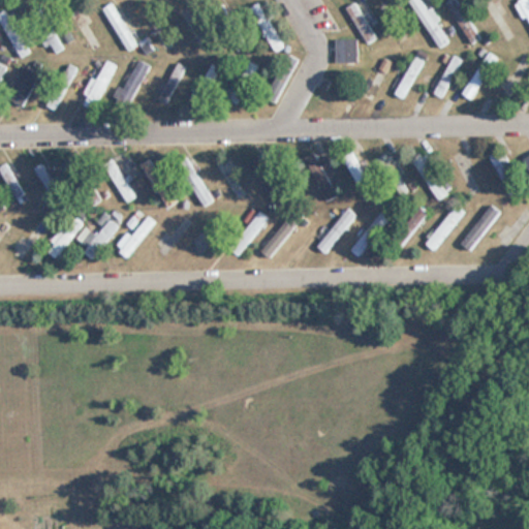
[(411,0),(404,6),(426,32),(437,22),(418,0),(411,0)]
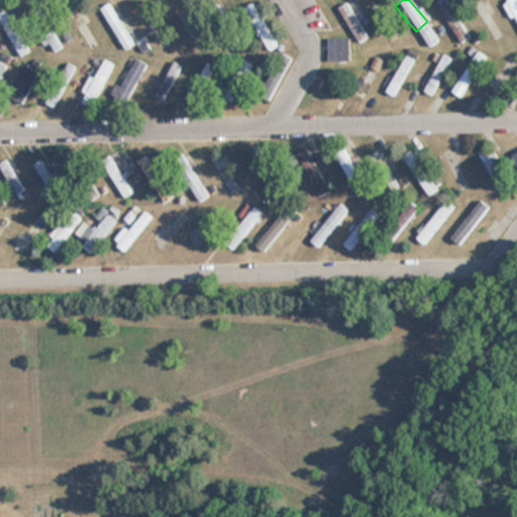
[(470,36),(445,0),(439,0),(435,3),(460,42),(470,36)]
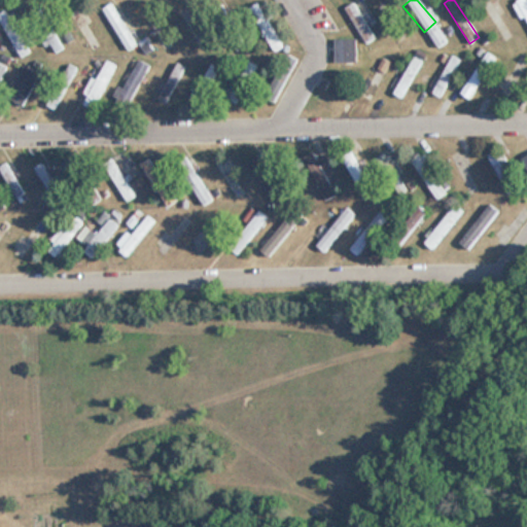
[(526,0),(517,0),(514,2),(526,25),(526,0)]
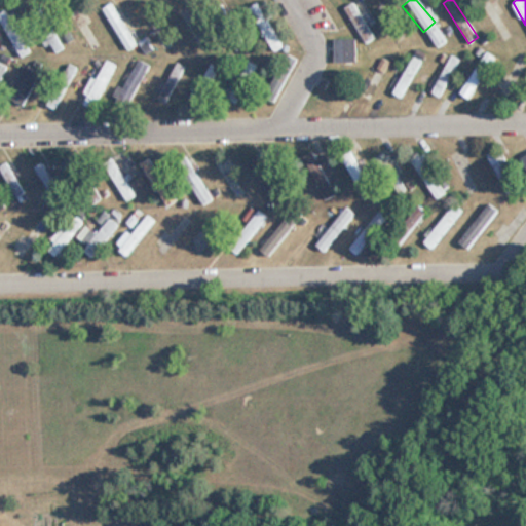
[(247,8),(273,51),(283,45),(256,2),(247,8)]
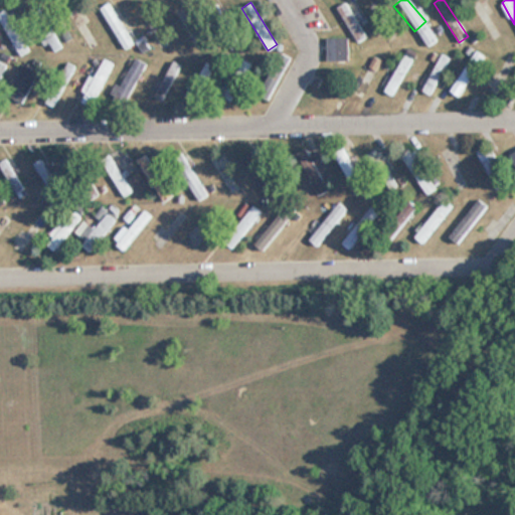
[(337,7),(356,42),(366,37),(346,2),(337,7)]
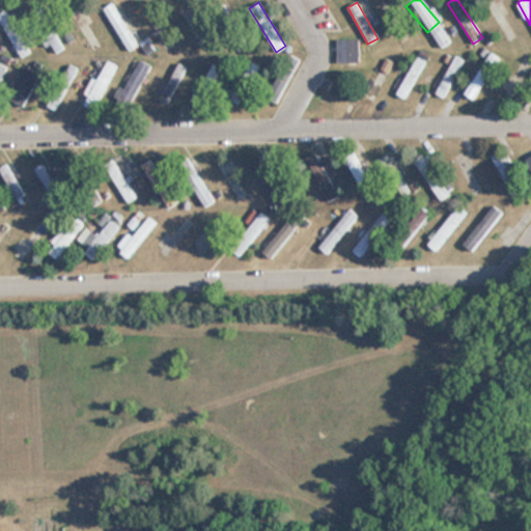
[(137,45),(113,3),(104,8),(128,50),(137,45)]
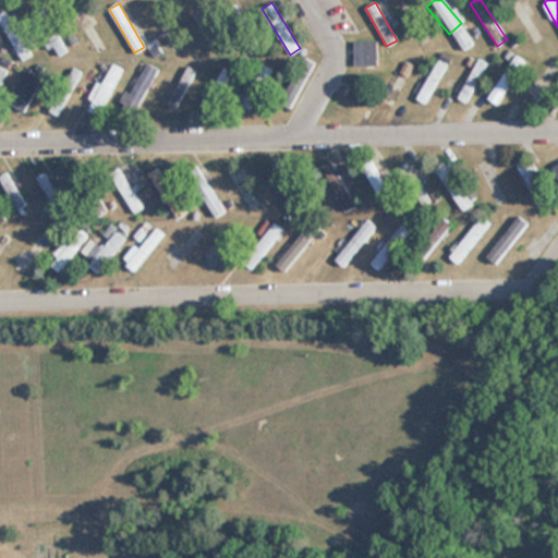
[(73,12),(95,51),(104,47),(81,7),(73,12)]
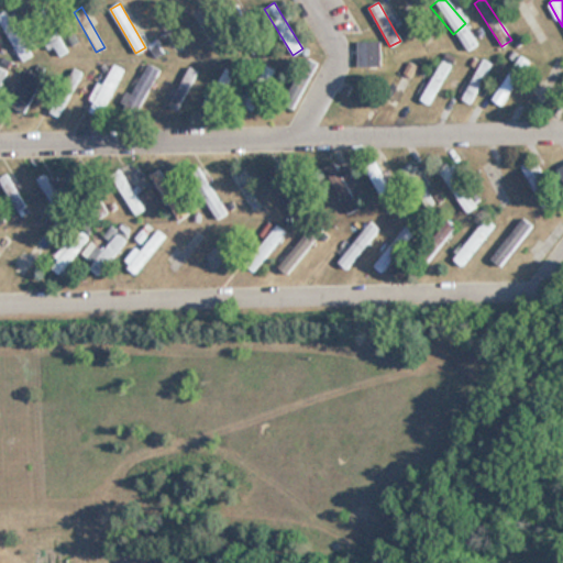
[(174,52),(181,47),(158,7),(151,10),(174,52)]
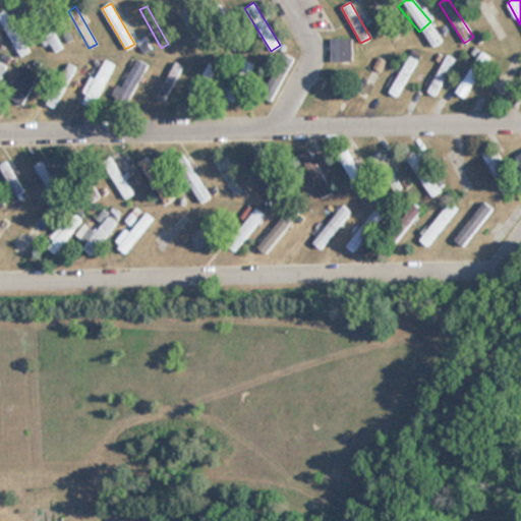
[(194,45),(200,42),(185,8),(179,11),(194,45)]
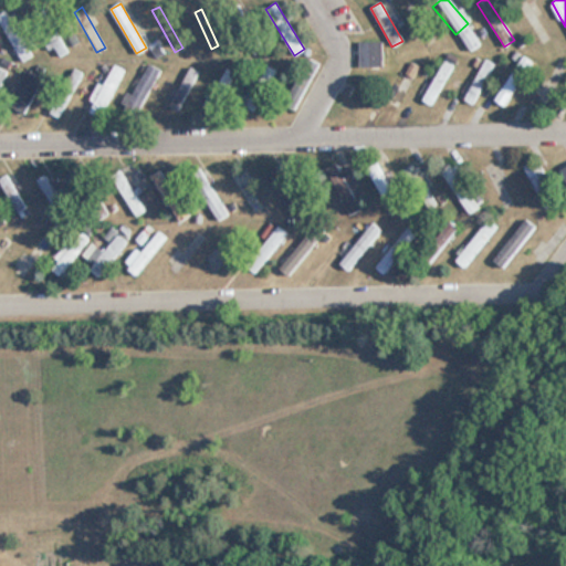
[(0,16),(0,21),(3,32),(12,29),(7,13),(0,16)]
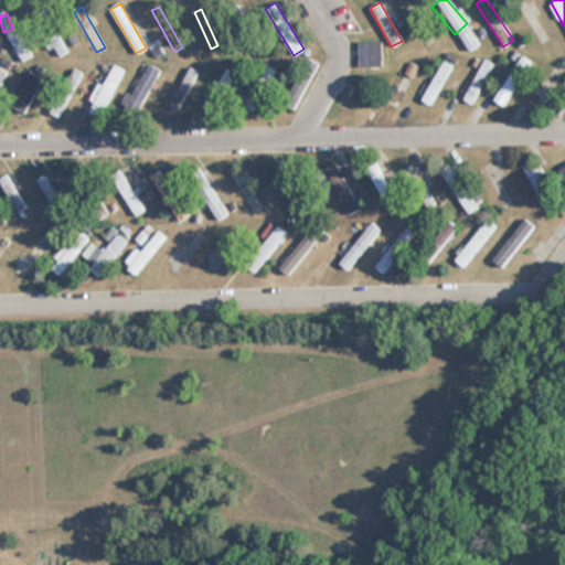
[(461,52),(478,44),(470,30),(455,38),(461,52)]
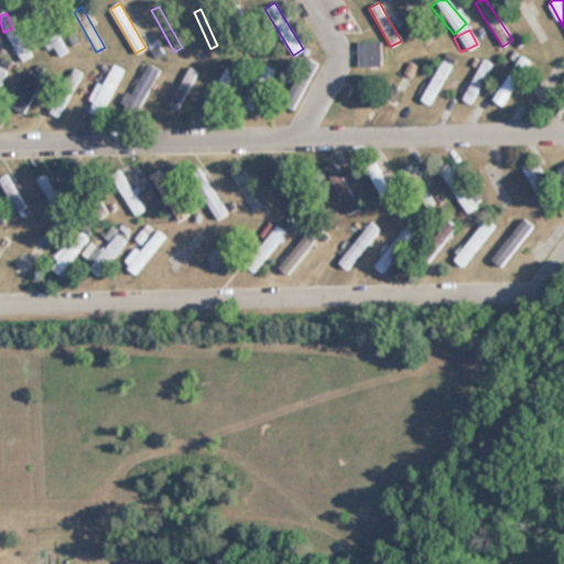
[(381,67),(381,41),(359,41),(359,67),(381,67)]
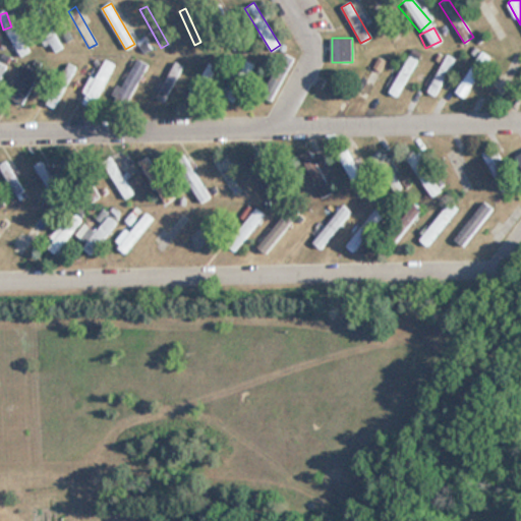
[(30,50),(21,40),(14,46),(21,56),(30,50)]
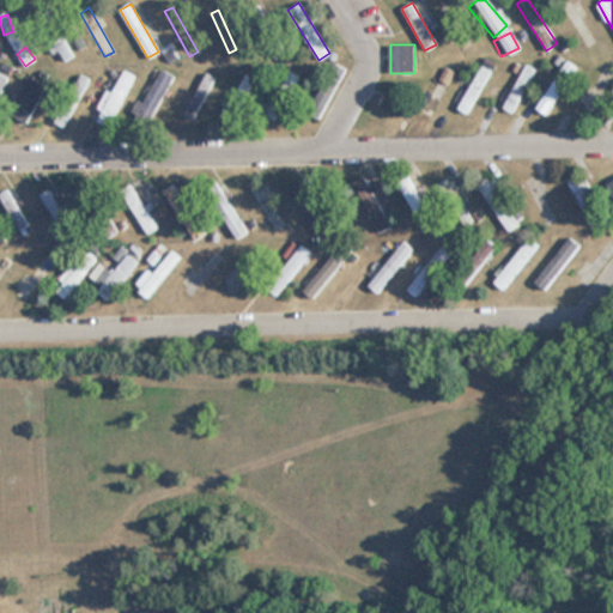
[(577,67),(566,61),(536,109),(547,116),(577,67)]
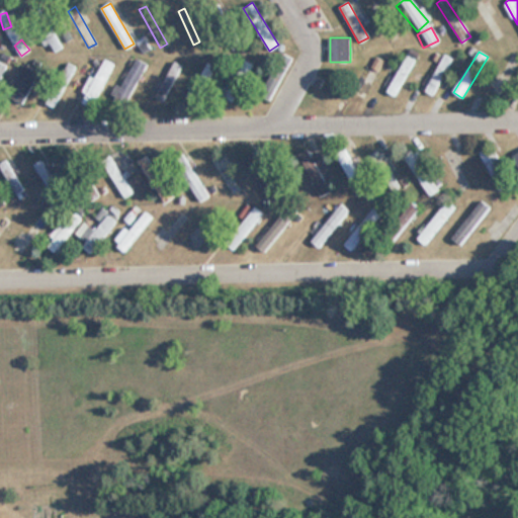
[(0,78),(10,59),(0,54),(0,78)]
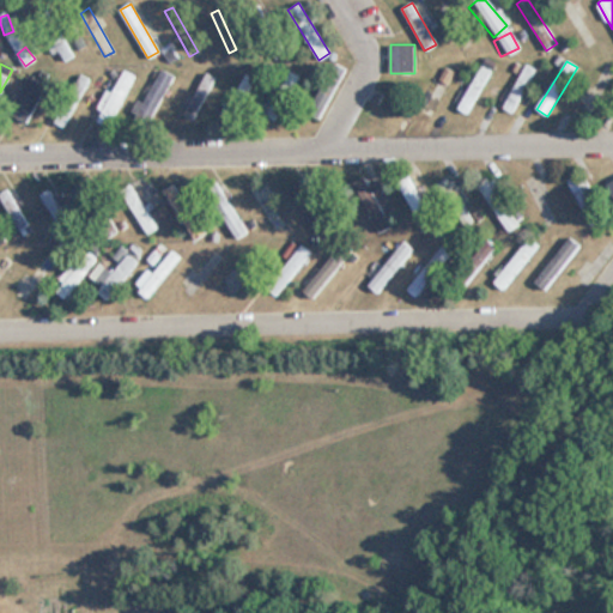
[(491,71),(480,65),(457,109),(469,115),(491,71)]
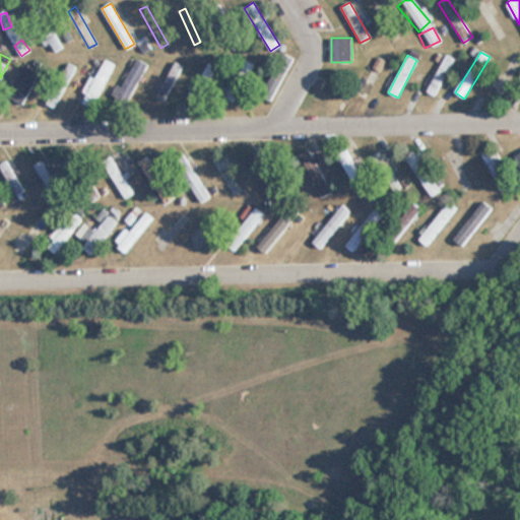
[(432,95),(456,61),(447,55),(423,89),(432,95)]
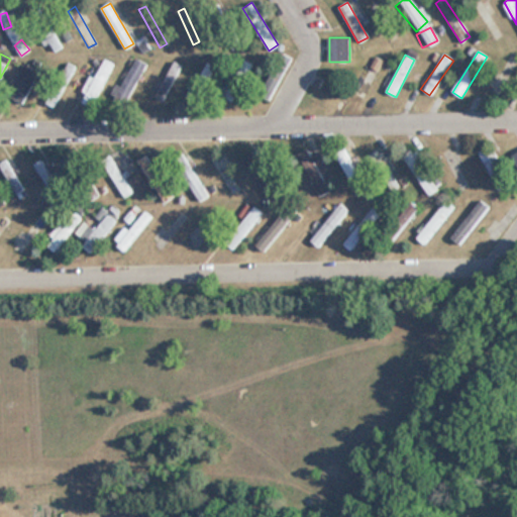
[(110,91),(124,100),(148,67),(134,57),(110,91)]
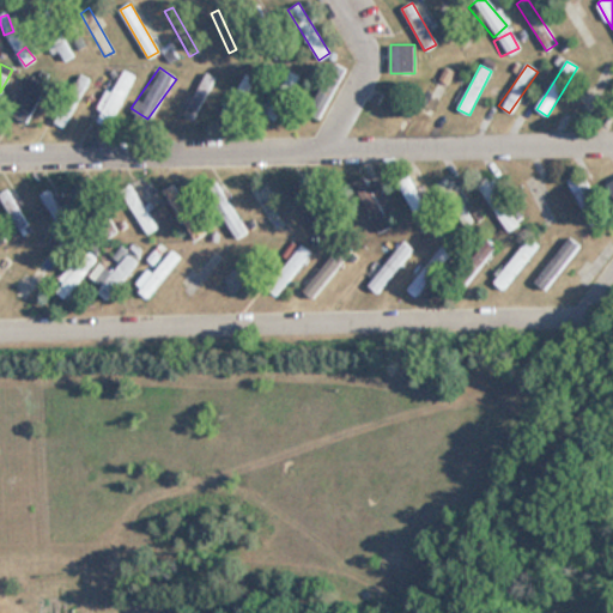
[(95,121),(108,128),(135,76),(122,70),(95,121)]
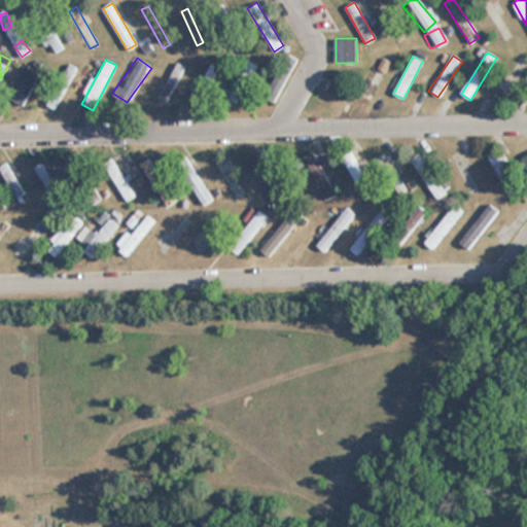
[(256,65),(247,61),(229,98),(237,102),(256,65)]
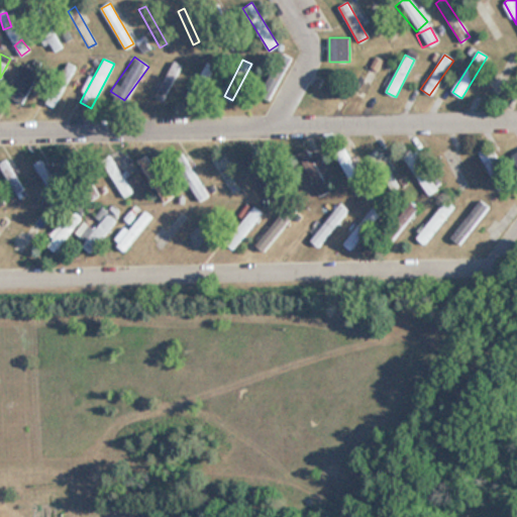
[(182,66),(175,62),(156,96),(163,100),(182,66)]
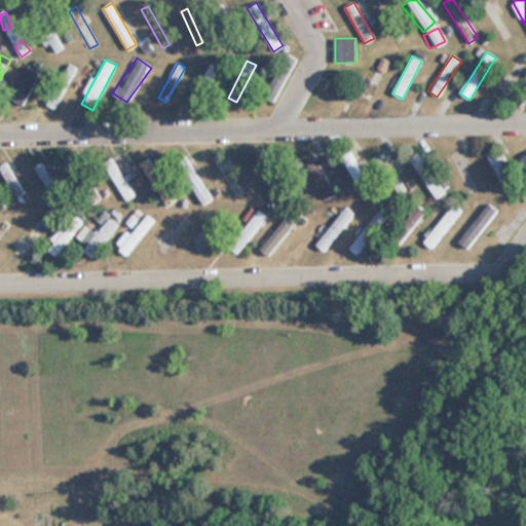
[(199,104),(222,71),(212,64),(190,98),(199,104)]
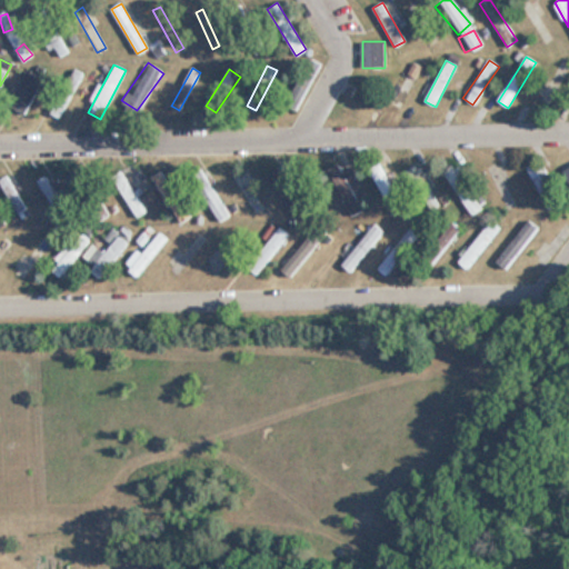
[(42,79),(26,71),(9,107),(26,115),(42,79)]
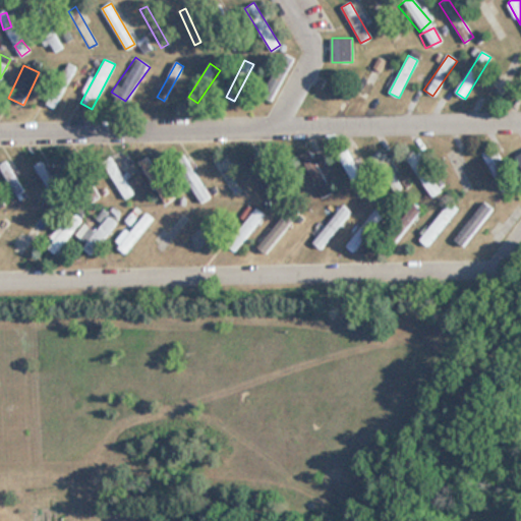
[(302,155),(321,199),(332,194),(312,150),(302,155)]
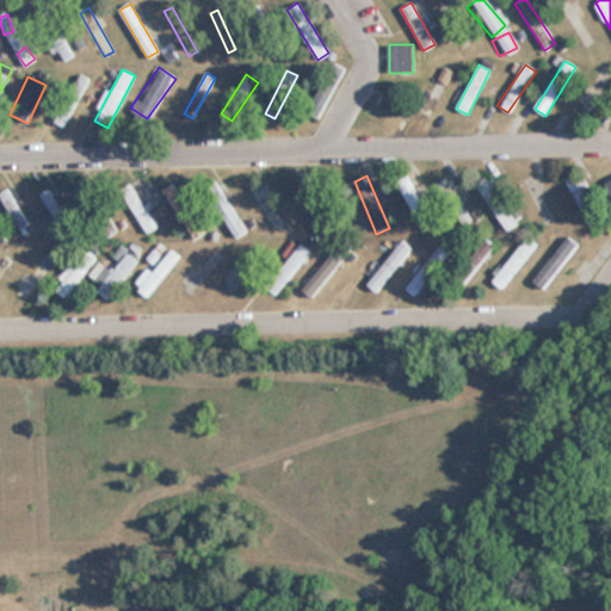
[(419,232),(431,227),(412,176),(400,181),(419,232)]
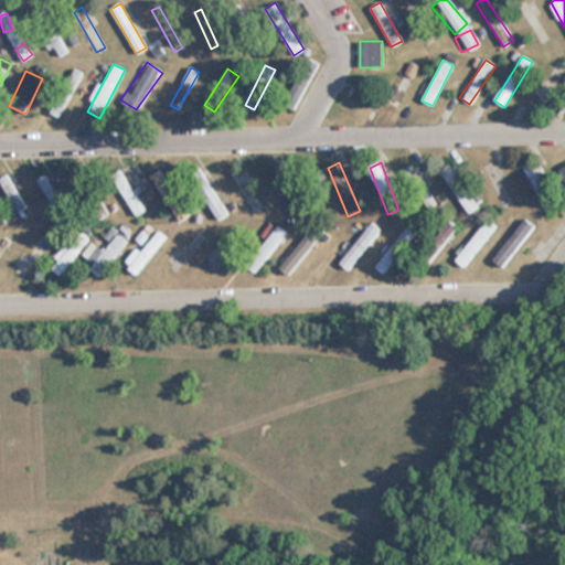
[(556,202),(533,162),(522,169),(545,209),(556,202)]
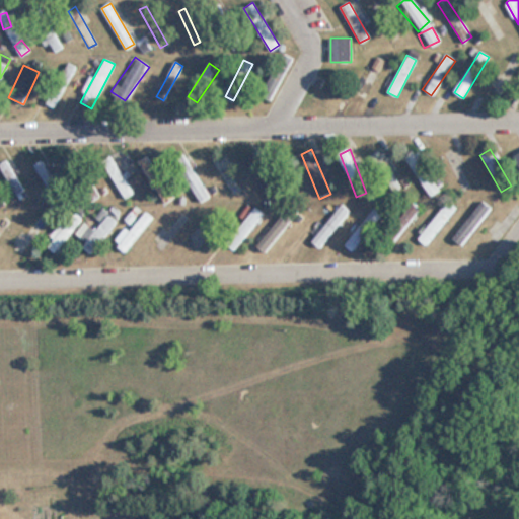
[(270,199),(279,194),(256,152),(247,157),(270,199)]
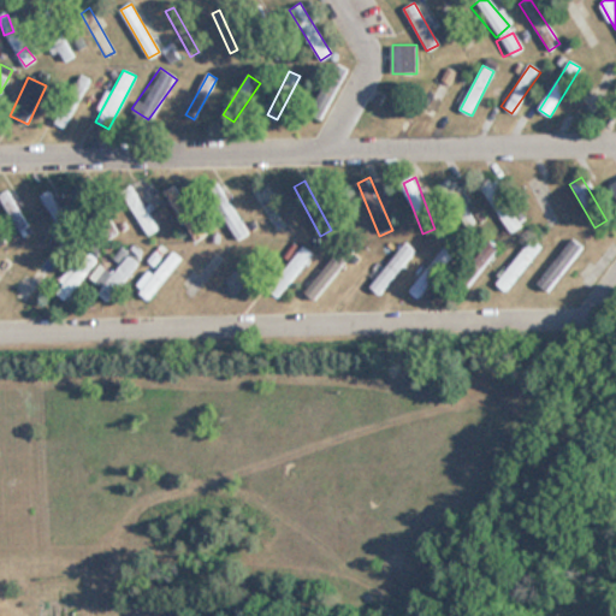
[(443,185),(448,199),(457,196),(454,182),(443,185)]
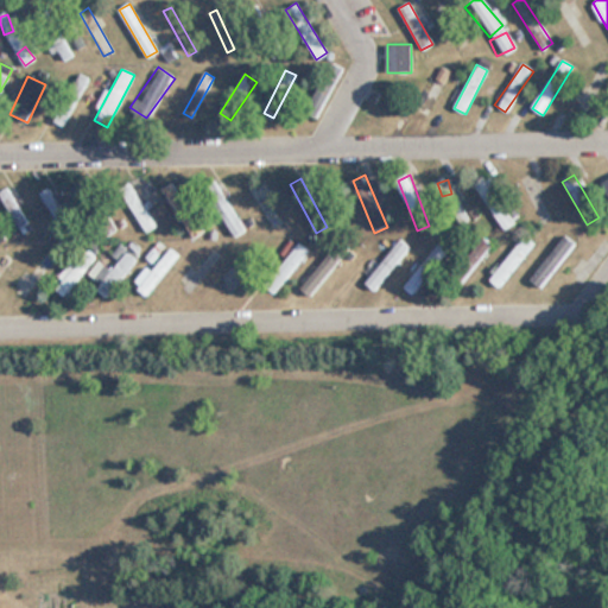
[(238,215),(220,187),(209,192),(235,238),(259,223),(251,208),(238,215)]
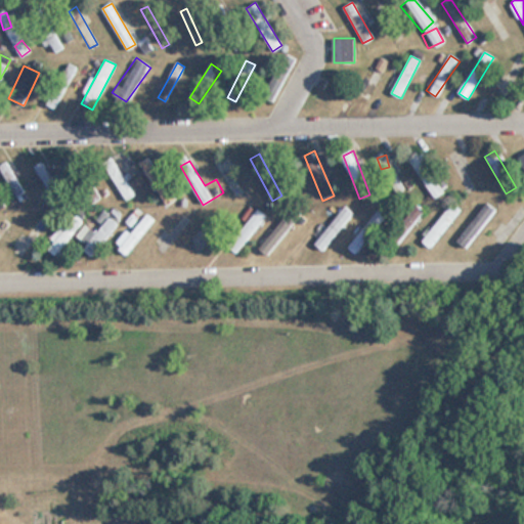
[(486,245),(497,253),(523,217),(523,202),(520,200),(486,245)]
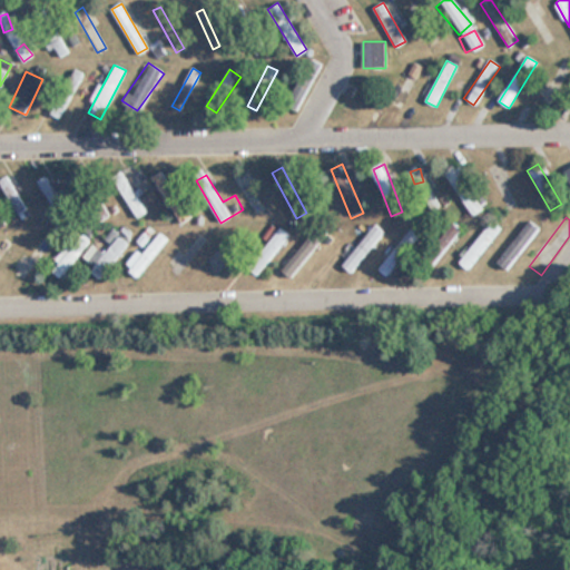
[(460,264),(469,269),(497,232),(488,226),(460,264)]
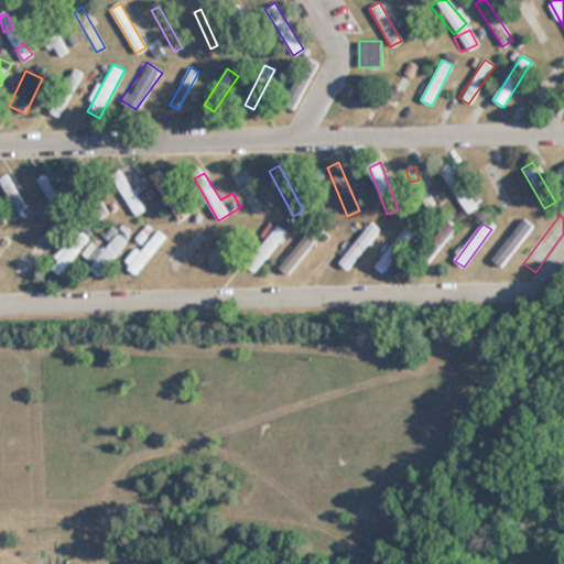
[(530,230),(522,224),(494,257),(500,263),(530,230)]
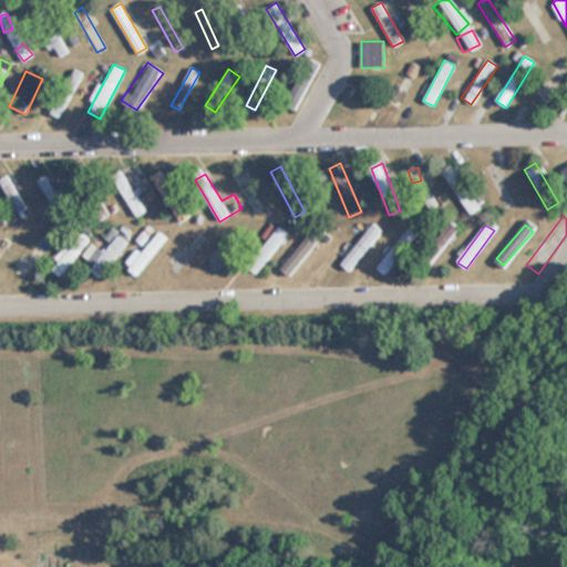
[(53,238),(44,232),(13,274),(23,280),(53,238)]
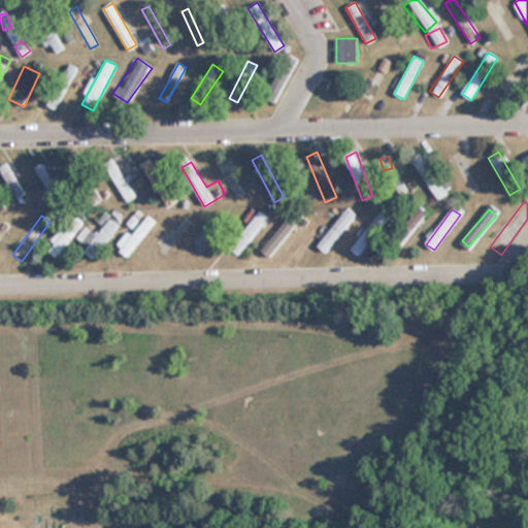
[(56,258),(84,225),(73,216),(45,249),(56,258)]
